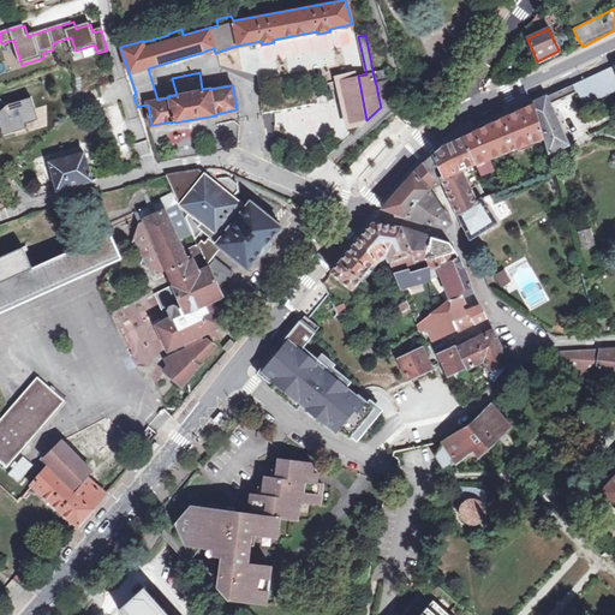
[(614,64),(613,65),(596,73),(604,93),(614,87),(614,64)]
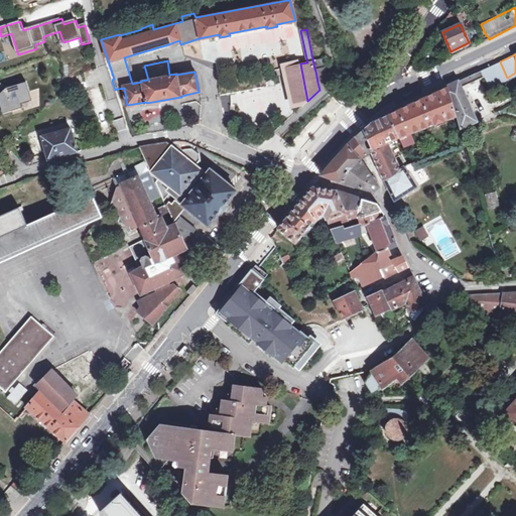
[(326,68),(315,71),(317,82),(328,80),(326,68)]
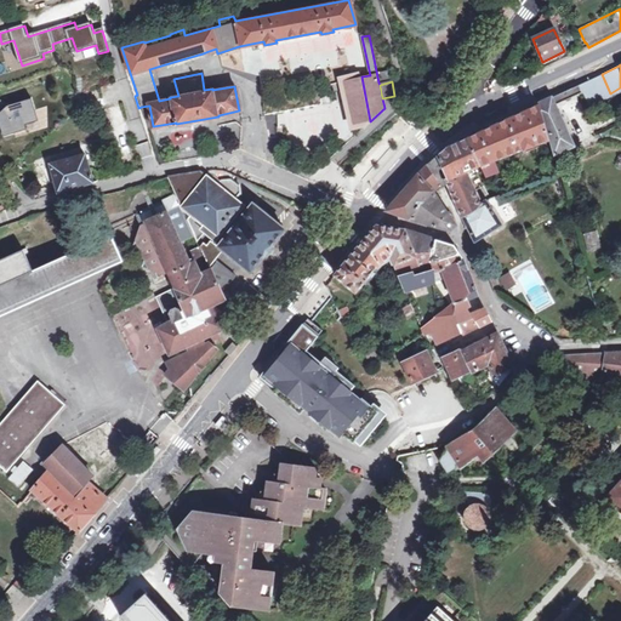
[(579,85),(552,97),(554,104),(581,91),(579,85)]
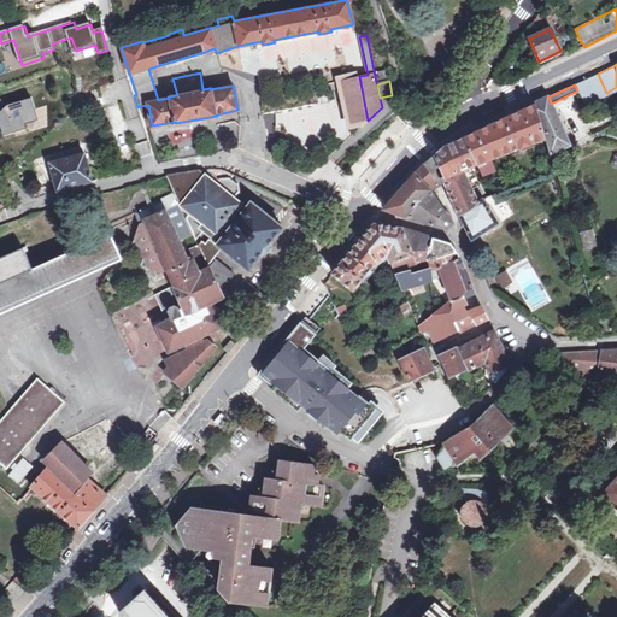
[(13,109),(0,97),(0,127),(4,129),(7,140),(30,133),(29,128),(41,124),(34,103),(13,109)]
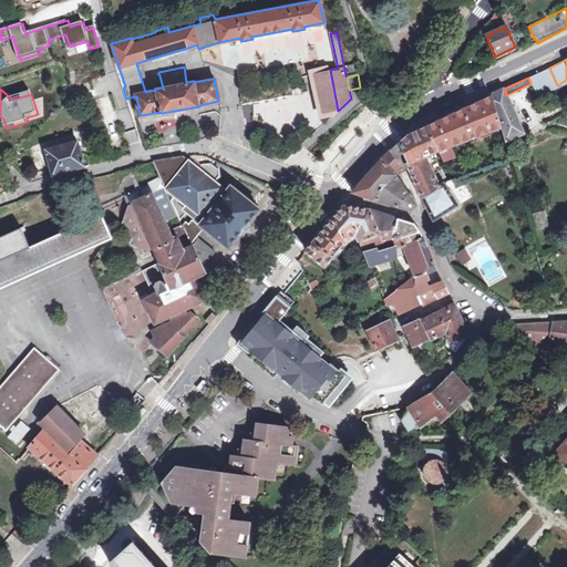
[(506,95),(504,89),(493,93),(506,141),(524,133),(506,95)]
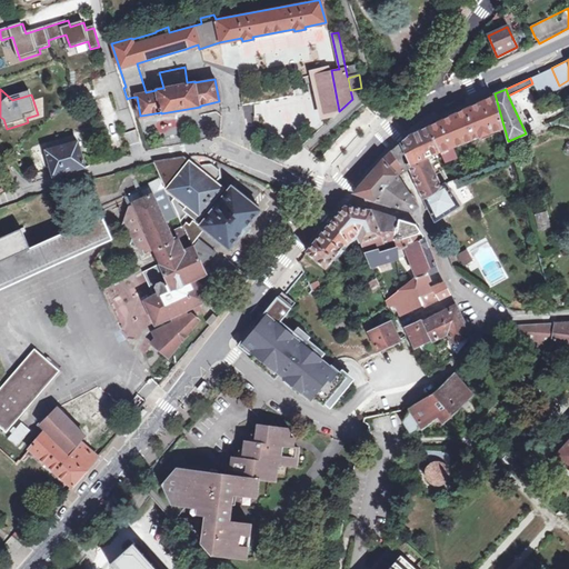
[(445,152),(446,155),(447,158),(455,155),(453,150),(451,147),(458,145),(465,141),(502,128),(492,96),(437,122),(428,127),(411,135),(409,136),(400,143),(392,151),(382,160),(366,180),(355,192),(411,210),(418,206),(396,176),(405,169),(410,166),(423,197),(433,221),(458,206),(445,183),(448,182),(441,168),(436,159),(432,155),(438,152),(438,156),(445,152)]
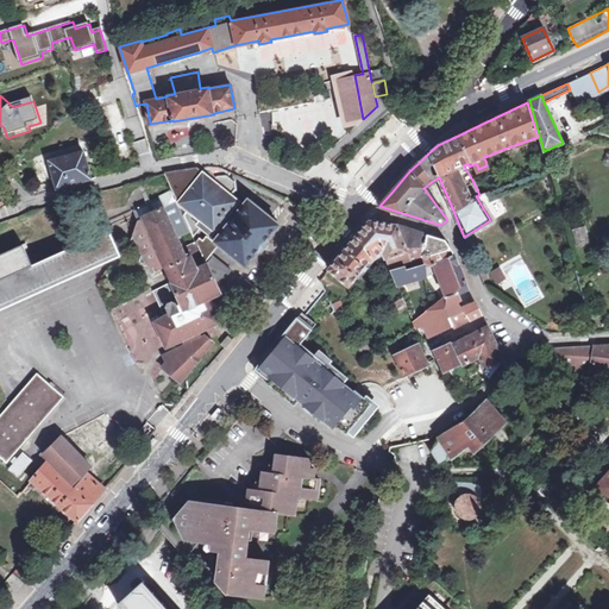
[(56,188),(90,179),(83,151),(49,162),(56,188)]
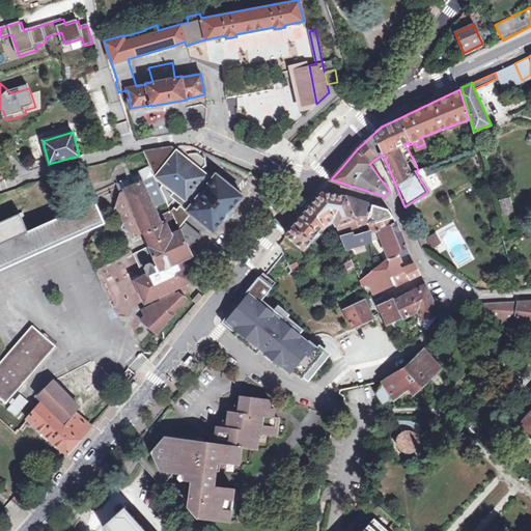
[(189,154),(197,154),(200,150),(192,146),(182,145),(170,147),(185,159),(189,154)]
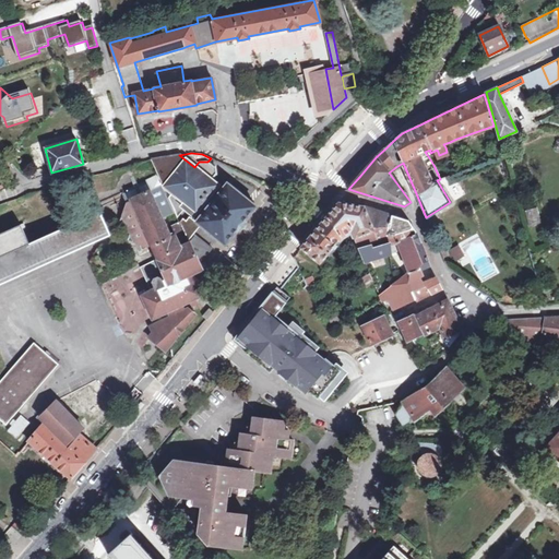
[(179,155),(151,159),(157,174),(175,212),(183,209),(193,216),(191,218),(189,216),(186,221),(181,218),(179,222),(179,223),(199,264),(212,249),(194,235),(201,225),(225,245),(256,206),(226,185),(215,198),(212,194),(217,189),(217,185),(211,180),(214,176),(214,168),(207,162),(199,162),(194,167),(179,155)]
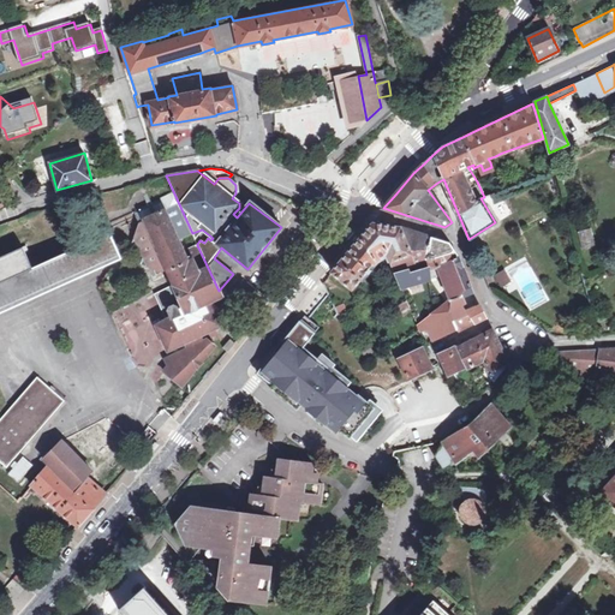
[(192,233),(173,191),(142,207),(139,212),(143,220),(138,222),(130,244),(137,246),(135,254),(142,256),(139,263),(153,268),(155,275),(165,272),(172,286),(155,293),(162,308),(168,310),(167,312),(169,318),(155,324),(167,350),(183,342),(185,348),(162,358),(166,365),(160,371),(181,388),(215,347),(204,339),(199,340),(198,336),(221,326),(212,300),(221,296),(219,291),(197,245),(184,251),(178,239),(192,233)]
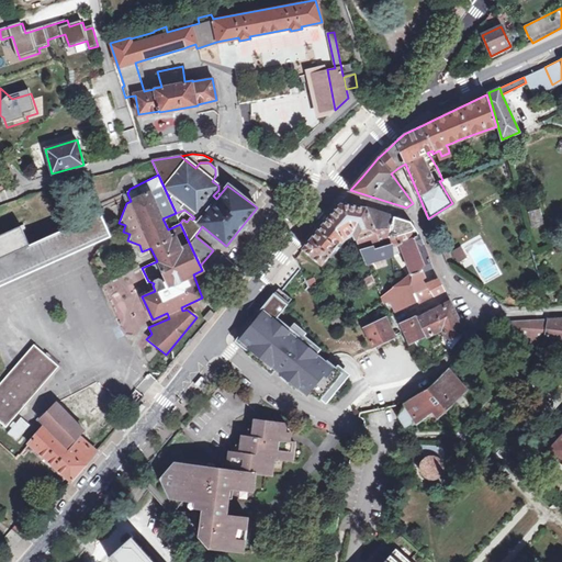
[(0,222),(4,237),(57,221),(52,202),(0,217),(0,222)]
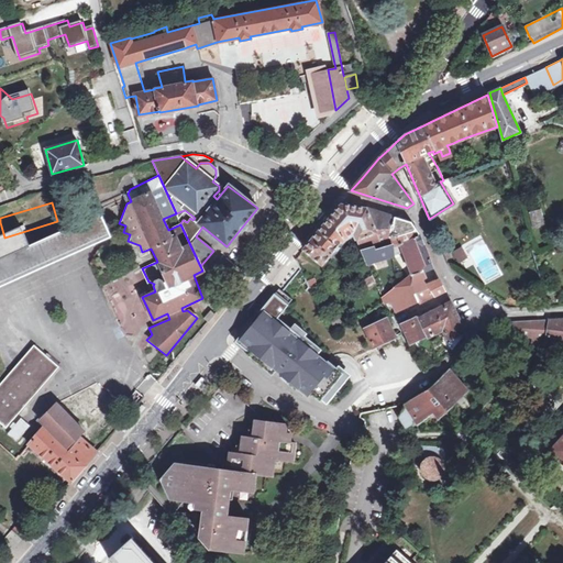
[(392,244),(392,246),(393,246),(401,246),(412,275),(381,297),(383,302),(384,304),(392,300),(397,311),(418,301),(419,304),(420,302),(434,296),(444,291),(439,280),(428,285),(422,273),(433,268),(420,236),(411,222),(394,216),(366,208),(341,205),(304,250),(322,264),(335,249),(338,251),(340,247),(338,245),(342,240),(354,231),(357,240),(362,247),(378,243),(384,241),(390,239),(393,239),(392,244)]
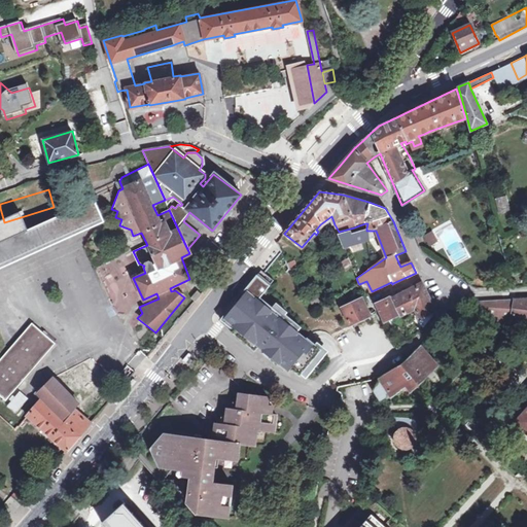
[(494,197),(496,212),(510,210),(507,195),(494,197)]
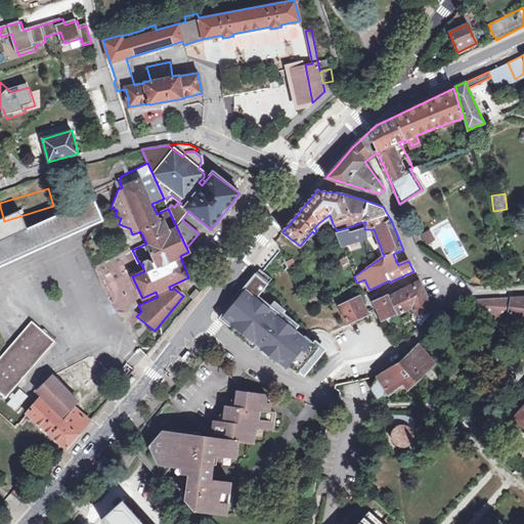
[(0,267),(102,221),(93,201),(0,242),(0,267)]
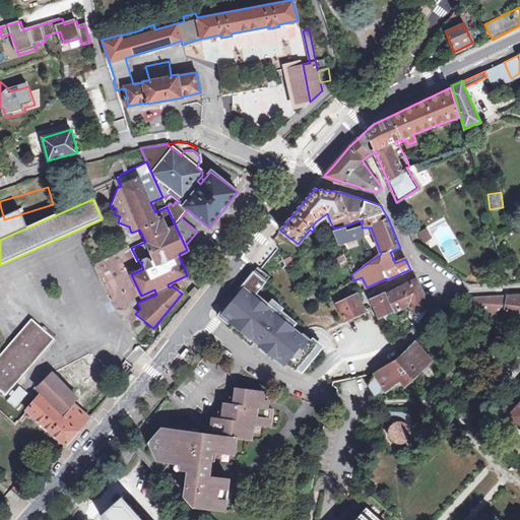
[(354,222),(349,224),(350,229),(345,231),(345,228),(334,232),(337,239),(340,244),(363,237),(363,228),(362,228),(362,225),(355,226),(354,222)]
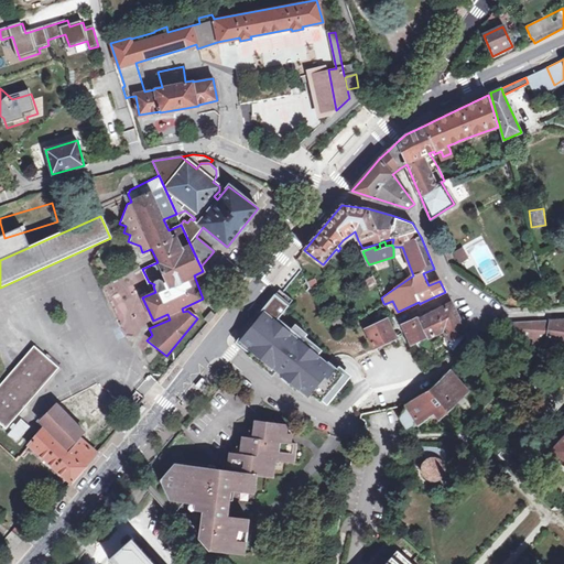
[(452,251),(459,263),(469,258),(462,246),(452,251)]
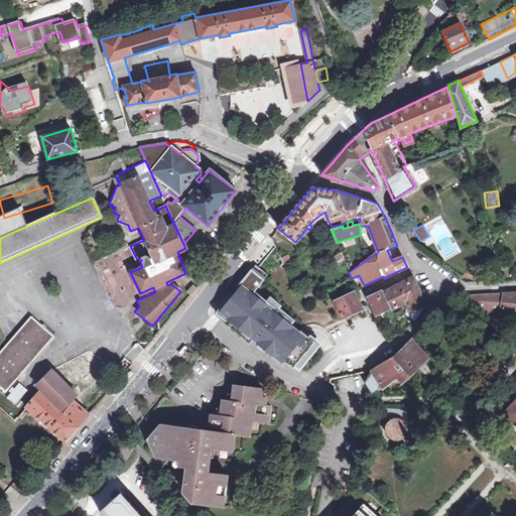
[(264,279),(253,271),(220,311),(293,370),(316,342),(305,333),(254,292),(264,279)]
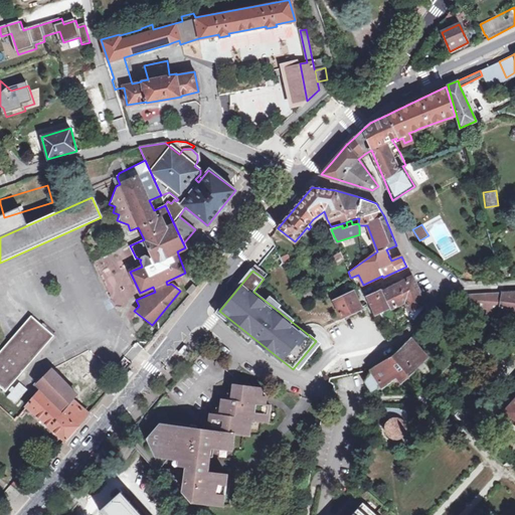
[(382,289),(374,293),(375,297),(369,299),(377,314),(391,308),(399,304),(405,301),(409,311),(407,312),(412,320),(419,312),(417,310),(421,307),(420,306),(425,303),(415,283),(412,279),(398,285),(397,286),(383,293),(382,289)]
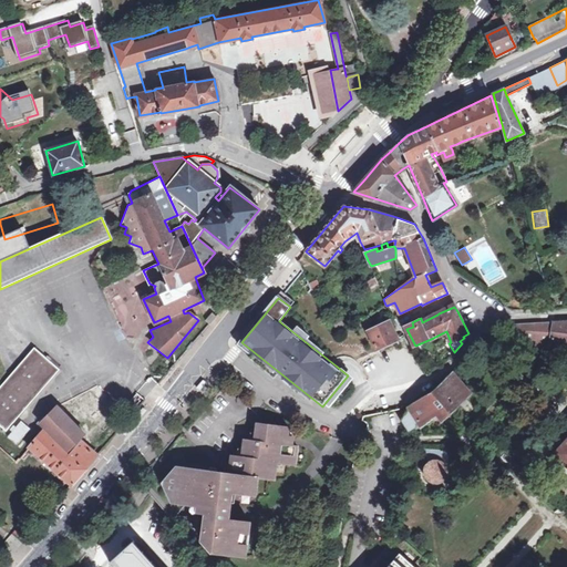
[(0,343),(20,361),(31,348),(0,320),(0,343)]
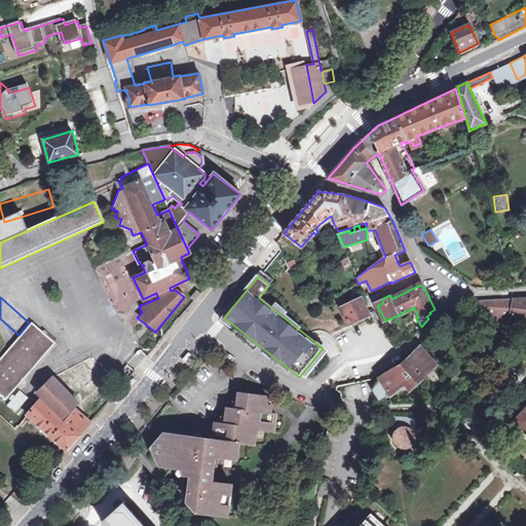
[(525,321),(525,297),(515,298),(476,300),(476,310),(509,316),(525,321)]
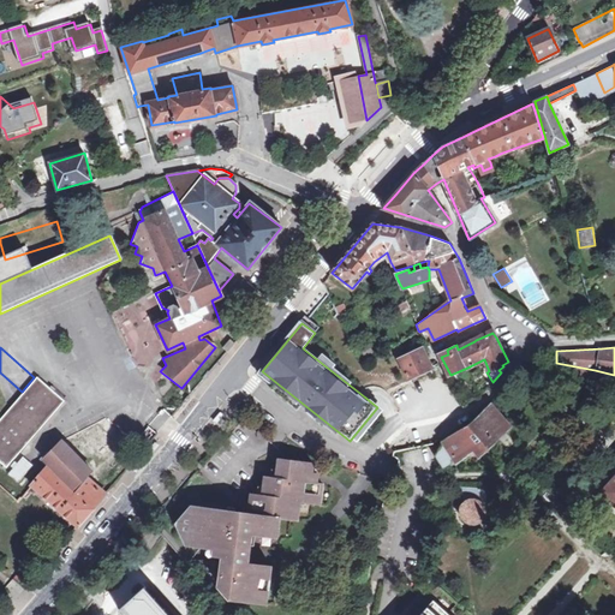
[(410,380),(431,369),(422,351),(399,360),(402,369),(407,380),(410,380)]
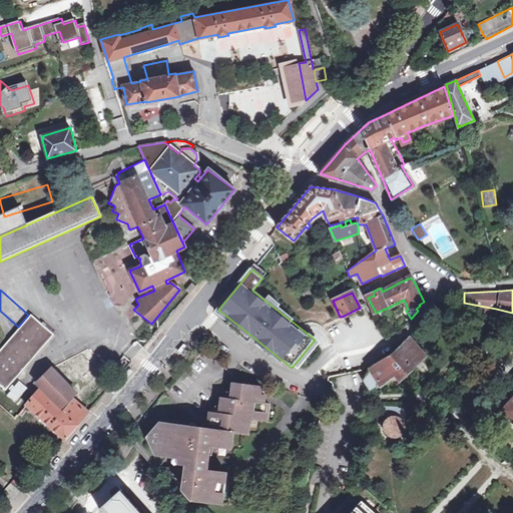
[(0,348),(0,386),(6,391),(53,335),(28,315),(18,327),(0,348)]
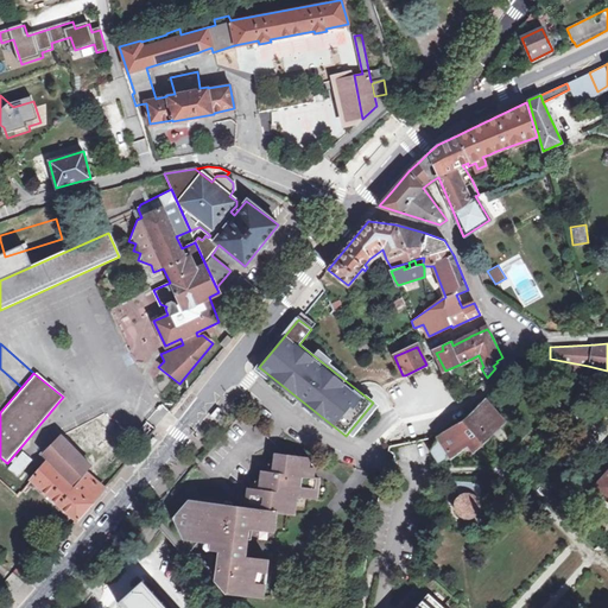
[(439,436),(436,442),(442,450),(444,448),(449,453),(468,438),(476,448),(500,426),(505,422),(486,399),(469,416),(458,423),(439,436)]
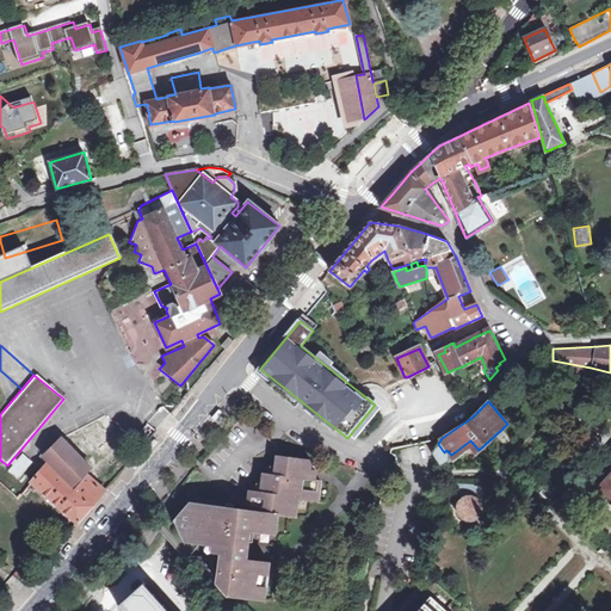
[(220,407),(211,417),(215,419),(223,409),(220,407)]
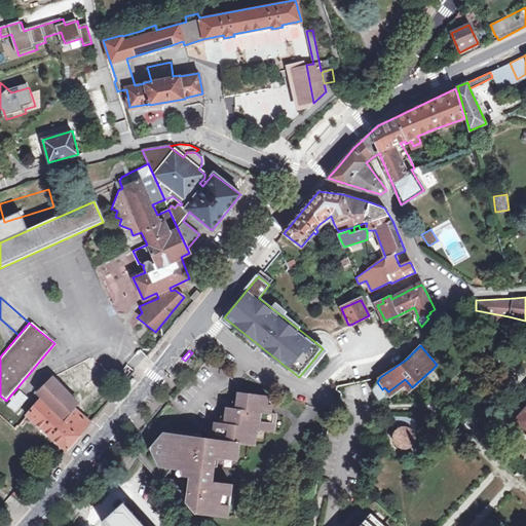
[(107,375),(95,363),(89,358),(84,364),(102,380),(107,375)]
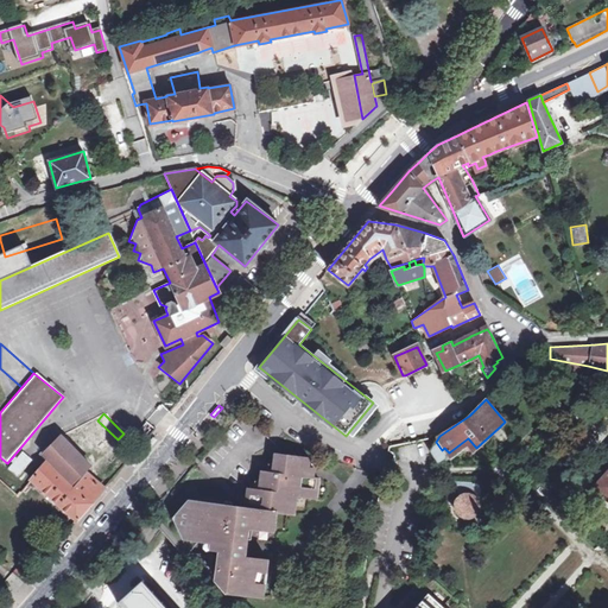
[(157,438),(153,435),(146,444),(150,447),(157,438)]
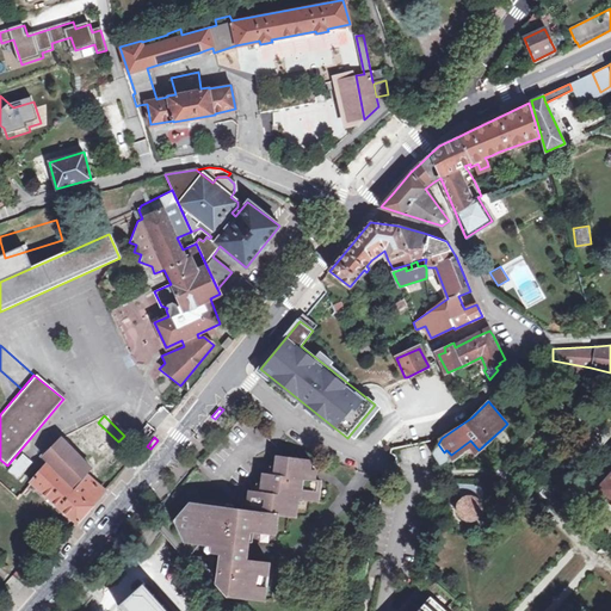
[(73,486),(90,467),(60,438),(42,456),(73,486)]
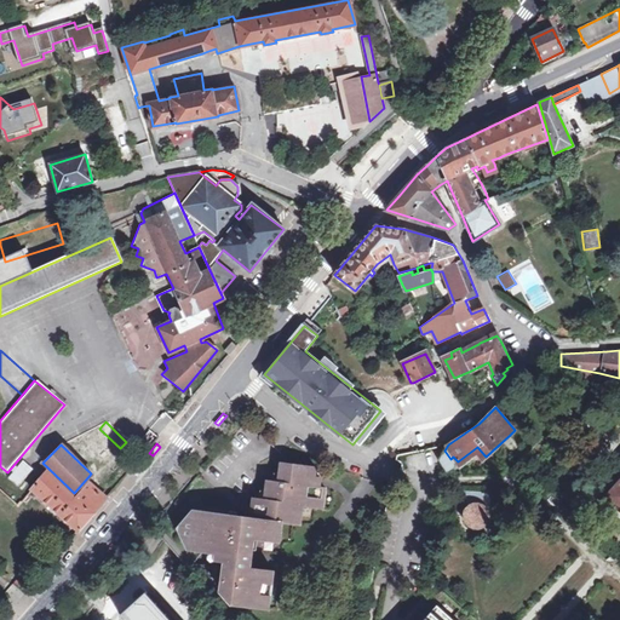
[(451,459),(445,451),(438,459),(448,472),(458,469),(454,464),(458,461),(453,457),(451,459)]
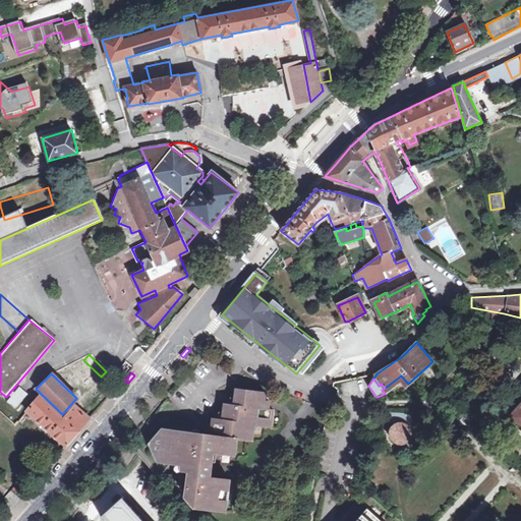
[(183,466),(182,471),(190,472),(187,499),(195,508),(227,512),(231,480),(212,477),(215,453),(234,455),(235,447),(236,448),(238,439),(253,440),(254,424),(270,426),(271,419),(273,419),(274,410),(269,409),(269,401),(265,401),(266,393),(232,386),(229,401),(221,400),(218,416),(208,415),(208,429),(158,424),(143,442),(154,462),(170,464),(183,466)]
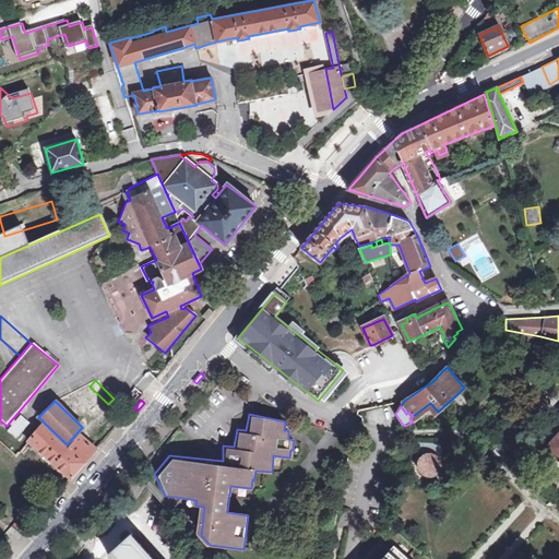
[(119,425),(122,428),(131,418),(127,415),(119,425)]
